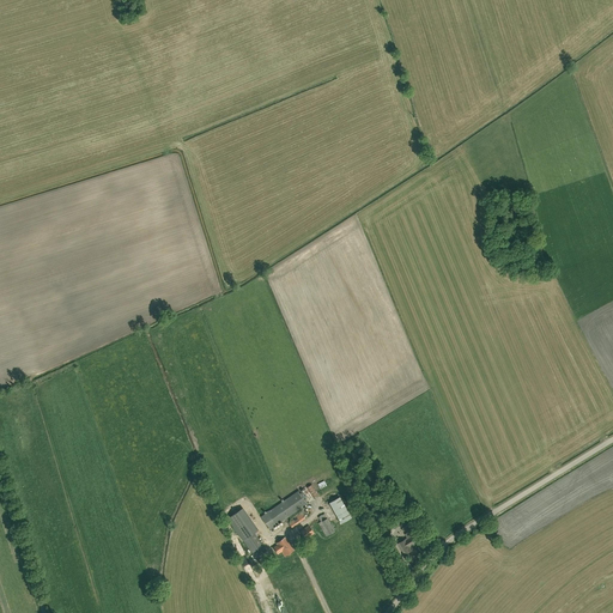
[(314,485),(308,489),(314,498),(320,495),(314,485)]
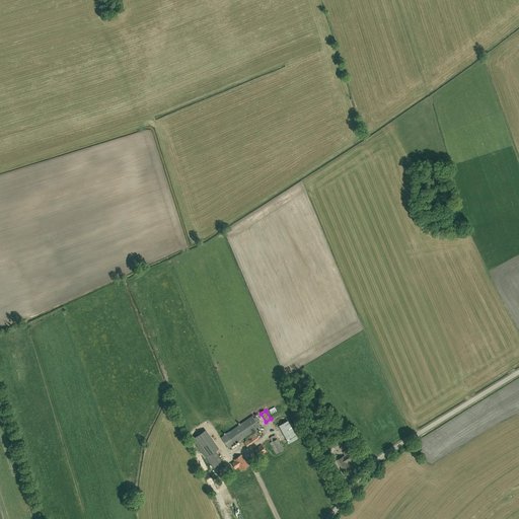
[(253,416),(221,437),(230,450),(232,449),(230,447),(261,427),(253,416)]
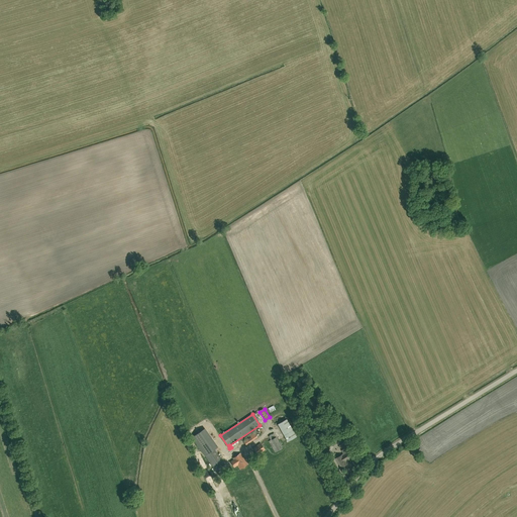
[(297,437),(287,419),(278,424),(288,442),(297,437)]
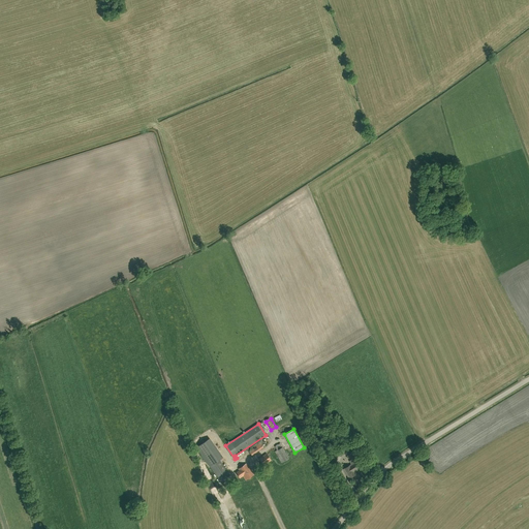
[(220,481),(229,475),(219,460),(223,457),(210,438),(196,447),(220,481)]
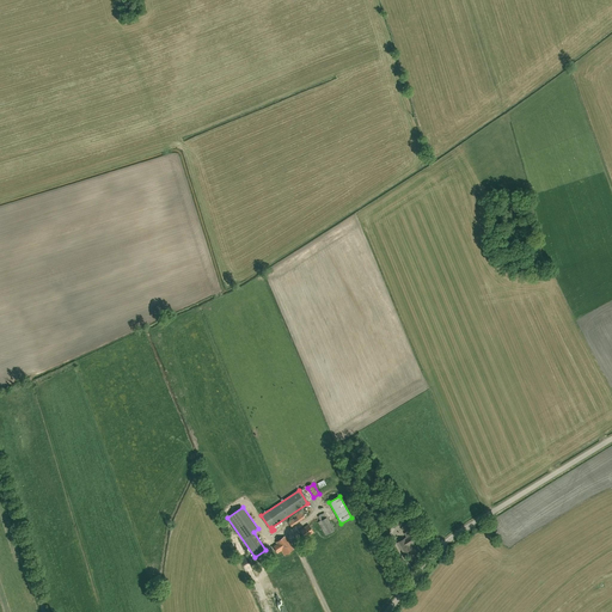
[(292,519),(288,522),(292,527),(305,518),(300,512),(292,518),(292,519)]
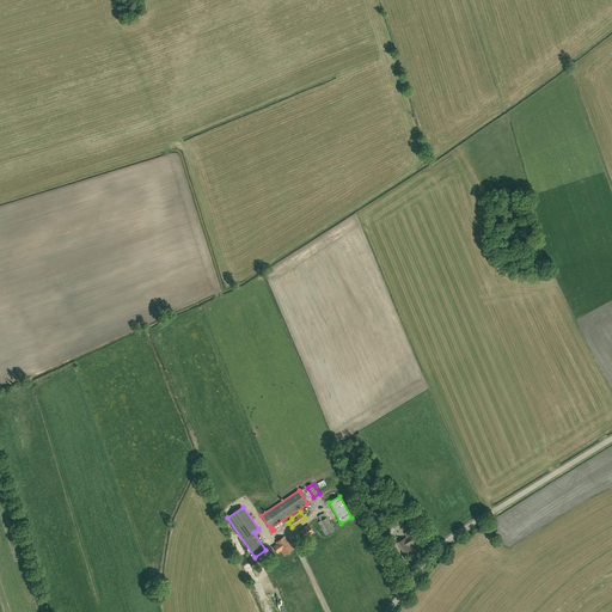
[(318,516),(320,520),(318,522),(325,536),(335,531),(324,513),(318,516)]
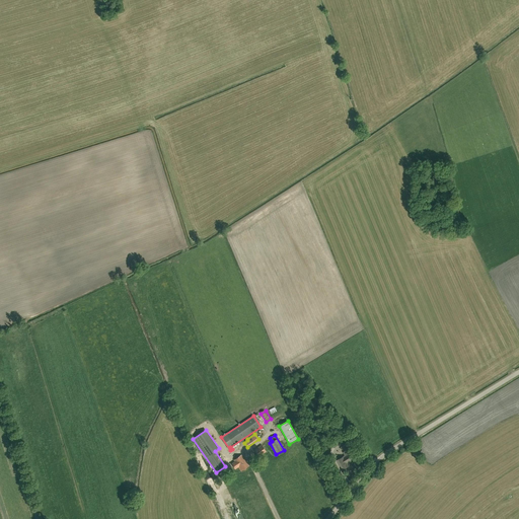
[(325,452),(330,454),(337,444),(331,441),(325,452)]
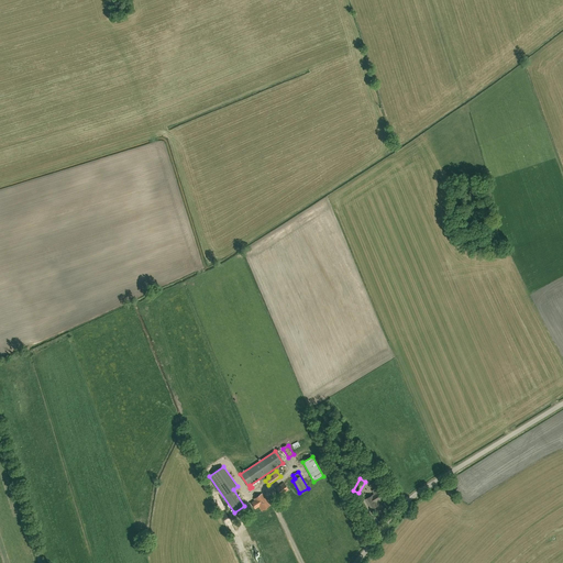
[(382,490),(379,487),(383,485),(379,479),(376,482),(372,484),(374,489),(373,490),(375,494),(366,499),(372,509),(378,505),(377,503),(383,499),(378,492),(382,490)]
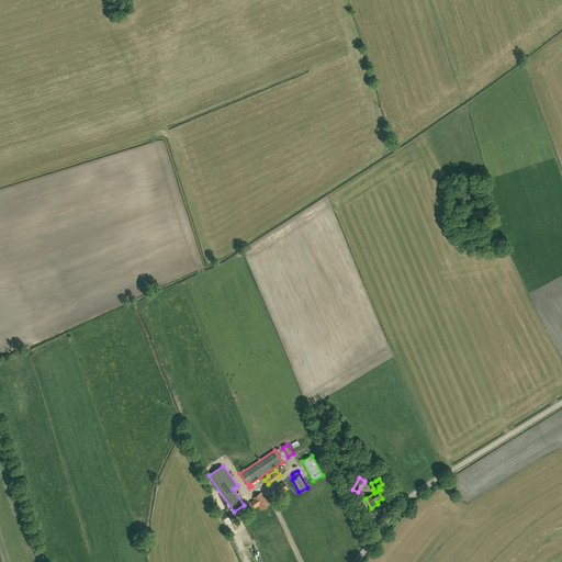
[(280,495),(289,490),(283,482),(274,487),(280,495)]
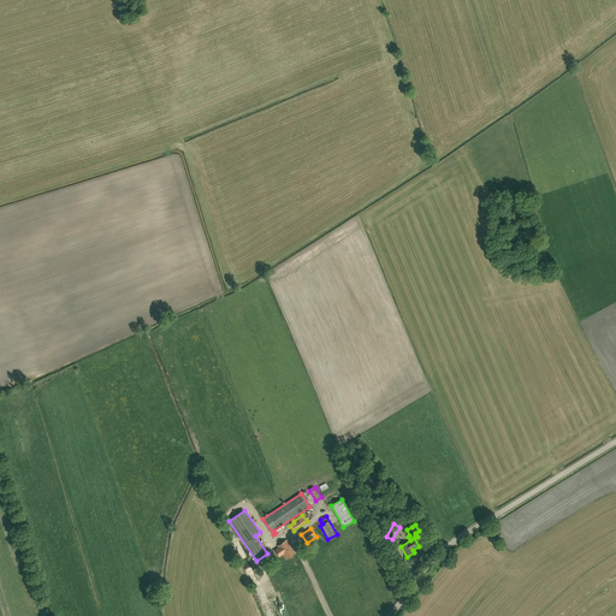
[(286,539),(278,546),(279,548),(276,551),(279,557),(283,555),(286,560),(296,552),(286,539)]
